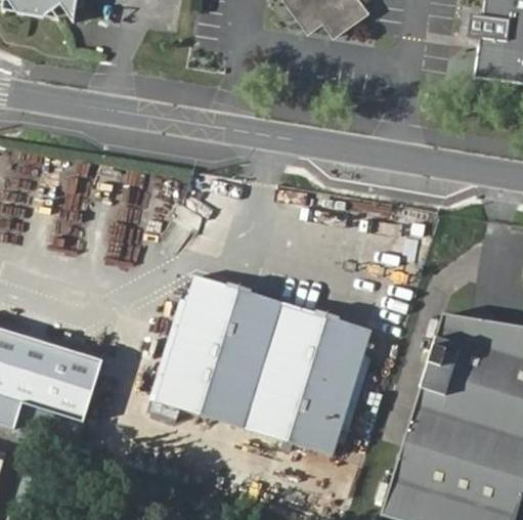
[(12,0),(22,15),(47,17),(68,5),(77,17),(79,0),(12,0)]
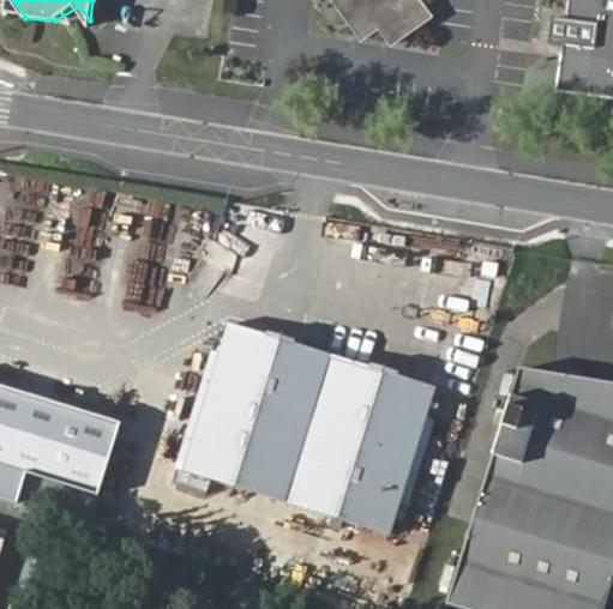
[(335,0),(362,38),(380,26),(392,43),(436,14),(425,0),(335,0)]
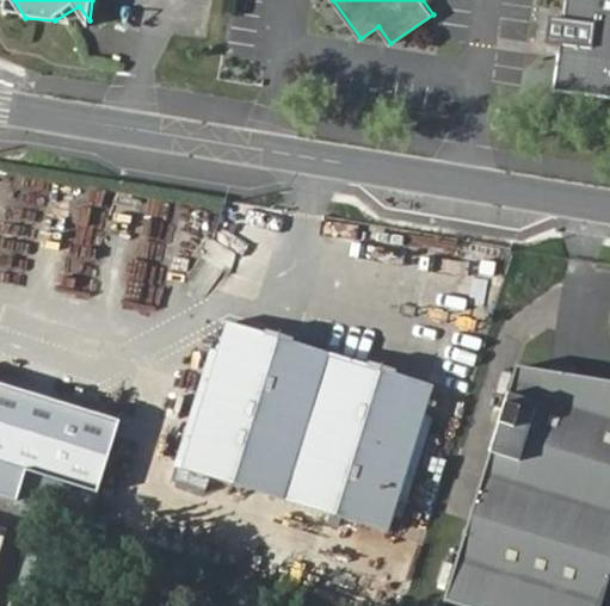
[(566,0),(555,87),(609,93),(609,0),(566,0)]
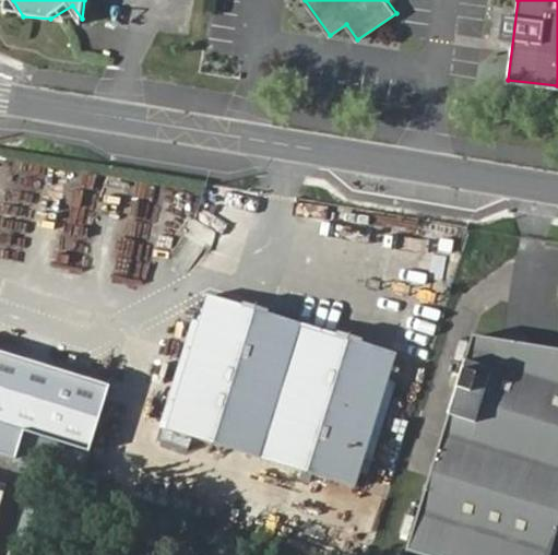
[(206,296),(166,432),(353,486),(394,351),(206,296)]
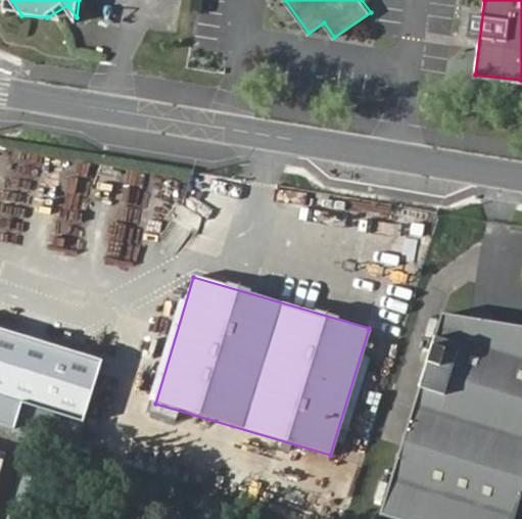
[(521,336),(443,313),(381,515),(394,518),(514,518),(521,493),(521,336)]
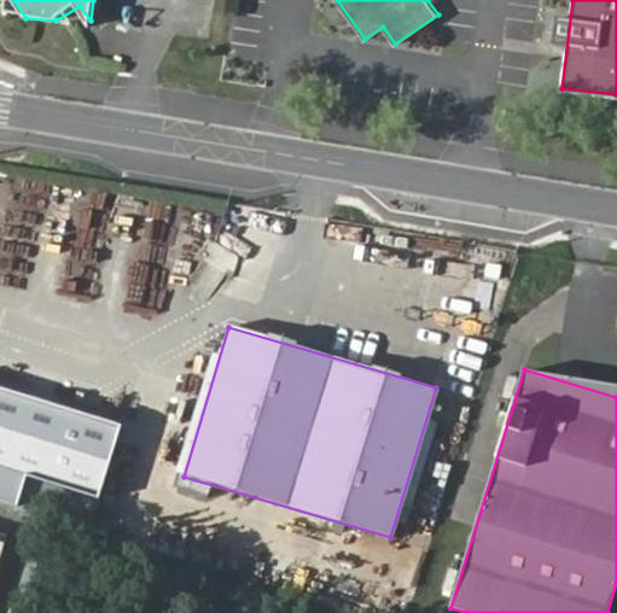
[(120,422),(0,384),(0,496),(18,503),(15,513),(85,535),(120,422)]
